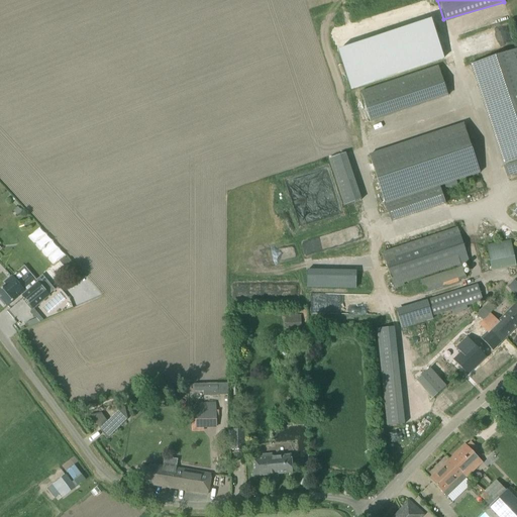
[(437,18),(343,49),(356,88),(450,58),(437,18)]
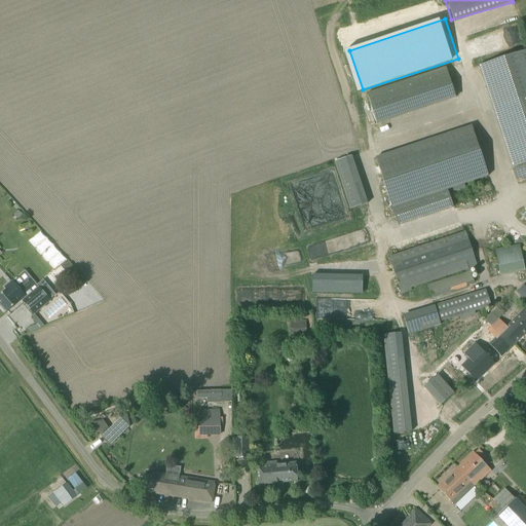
[(525,162),(525,50),(479,66),(493,108),(513,167),(525,162)]
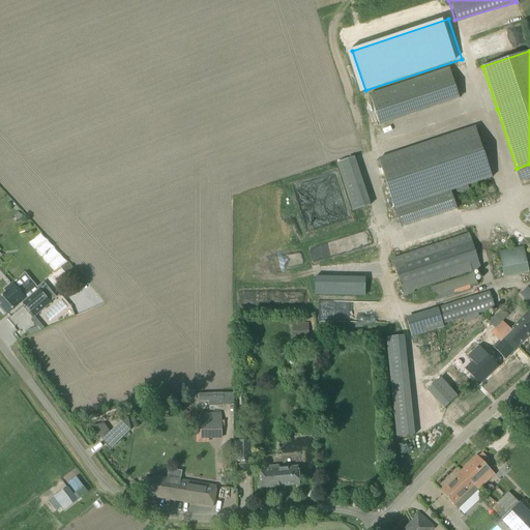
[(380,124),(460,97),(449,67),(370,94),(380,124)]
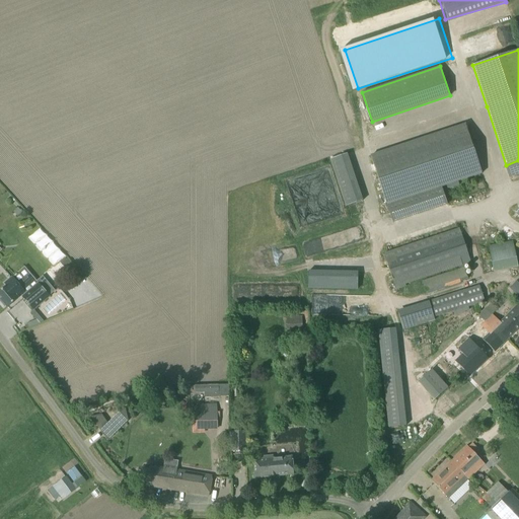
[(386,205),(482,173),(465,125),(370,156),(386,205)]
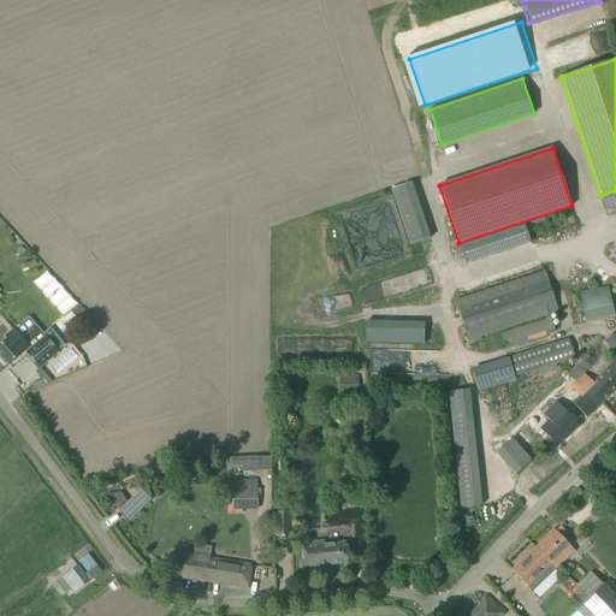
[(412,181),(390,188),(408,244),(430,238),(412,181)]
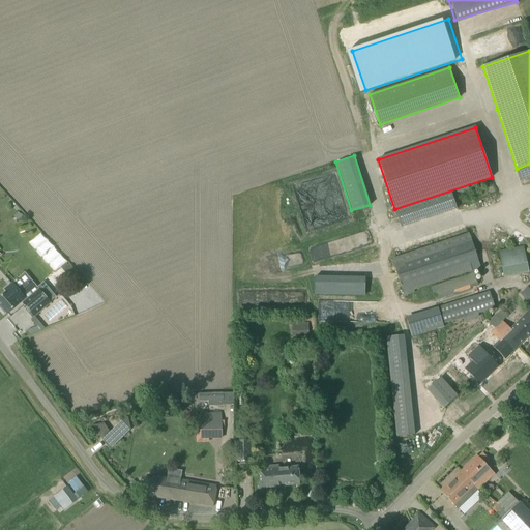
[(317,228),(351,218),(346,203),(343,204),(341,198),(335,199),(336,205),(323,209),(324,214),(318,215),(317,212),(314,213),(317,228)]
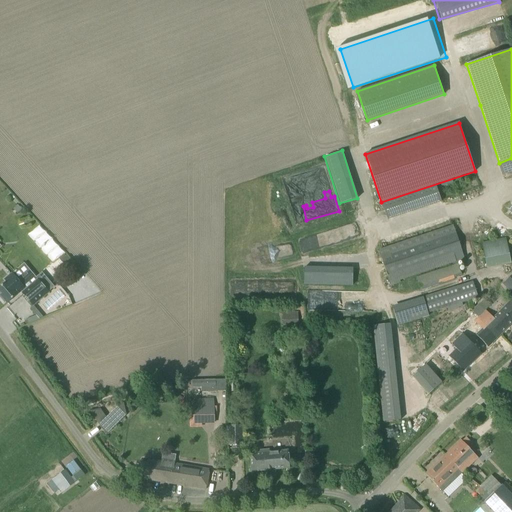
[(308,253),(363,237),(359,222),(304,237),(308,253)]
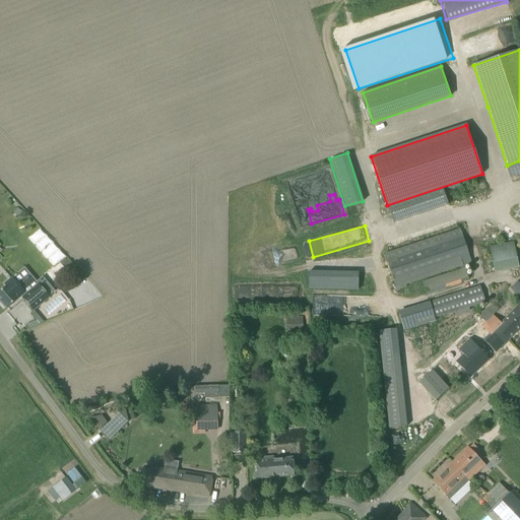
[(39,228),(26,239),(54,266),(66,255),(39,228)]
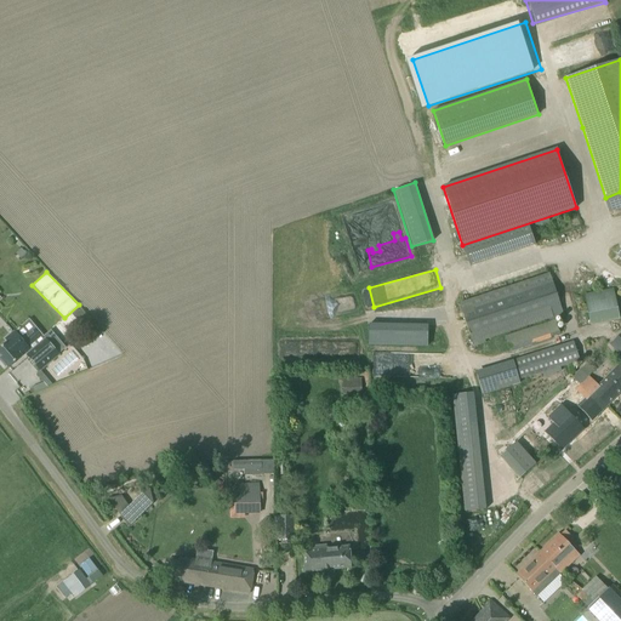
[(551,277),(460,306),(471,340),(519,325),(520,328),(542,322),(540,317),(551,313),(552,319),(563,315),(551,277)]
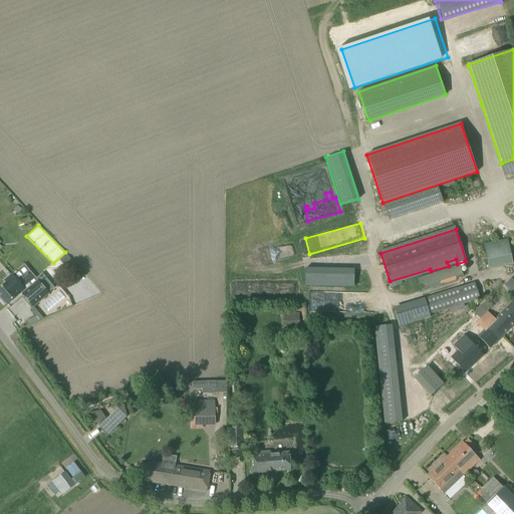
[(483,242),(485,268),(511,265),(508,239),(483,242)]
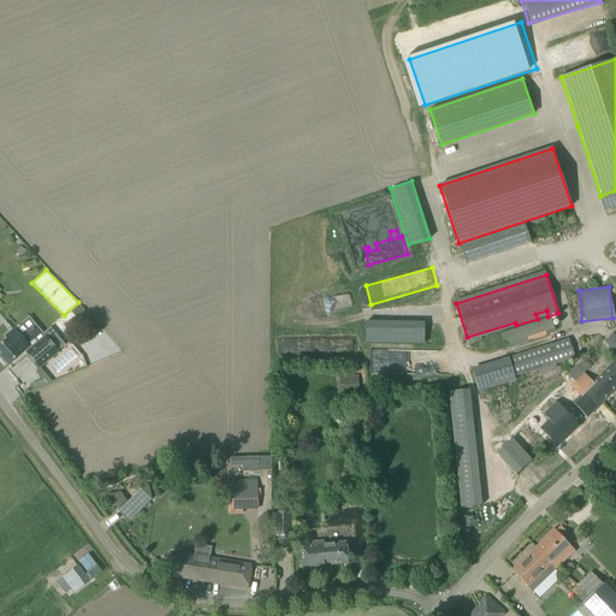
[(9,339),(0,345),(0,355),(1,356),(0,357),(5,363),(6,363),(9,365),(22,354),(25,350),(27,351),(40,367),(58,351),(54,348),(46,337),(29,317),(6,337),(9,339)]
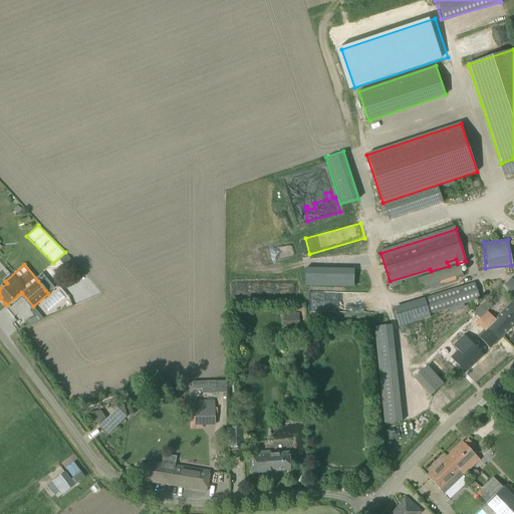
[(459,264),(418,278),(422,291),(456,280),(456,279),(463,276),(459,264)]
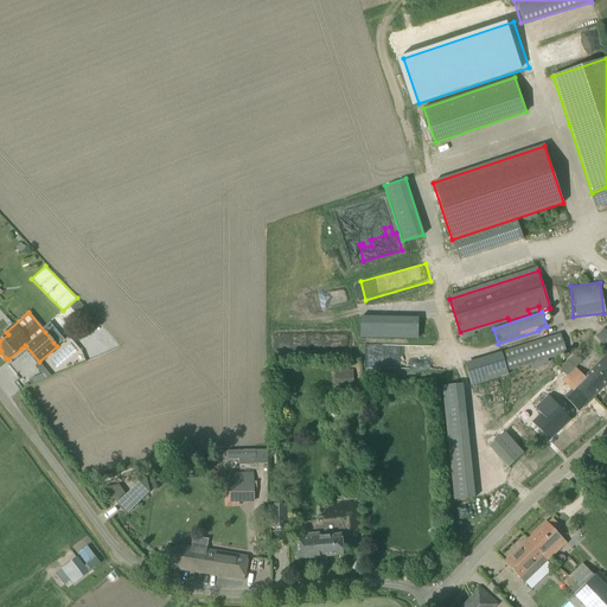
[(568,377),(566,377),(575,387),(576,385),(590,401),(606,383),(606,327),(595,339),(606,351),(606,355),(582,378),(567,363),(560,369),(568,377)]
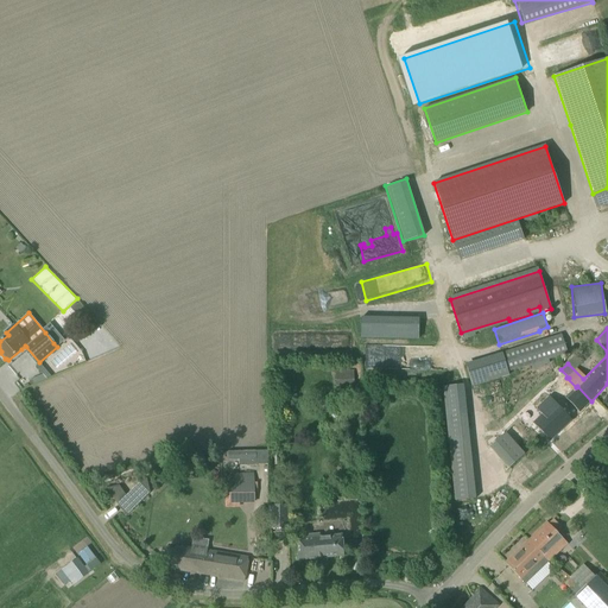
[(510,372),(568,355),(562,336),(504,353),(510,372)]
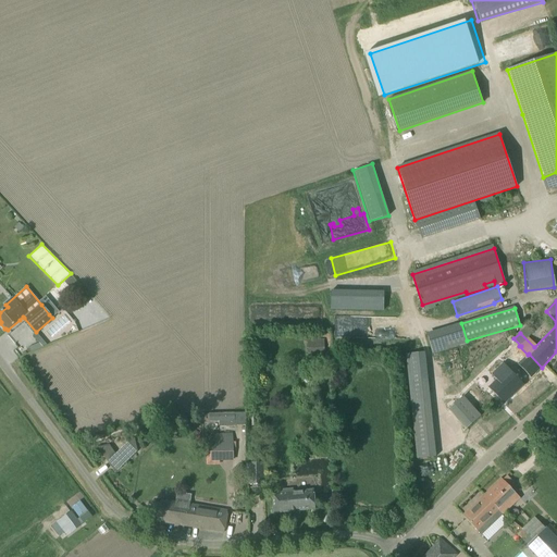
[(50,344),(72,333),(70,329),(47,338),(50,344)]
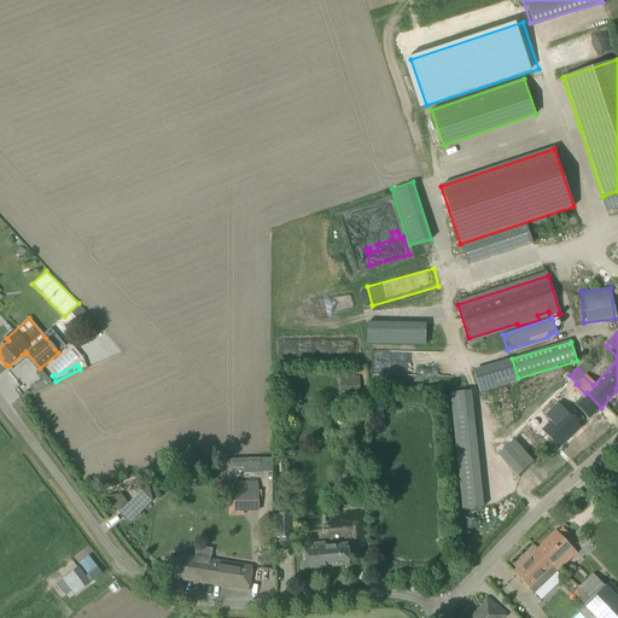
[(360,377),(340,378),(342,394),(361,392),(360,377)]
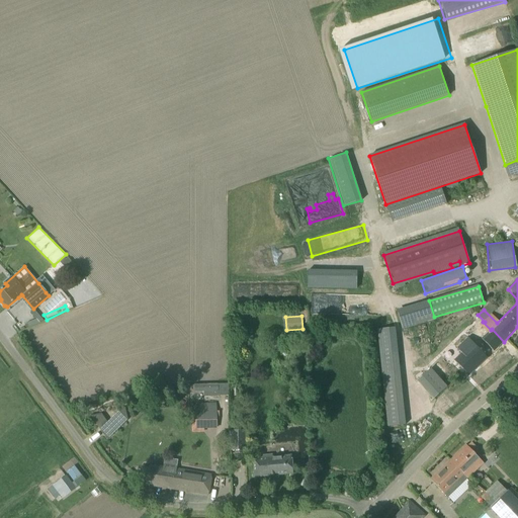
[(488,333),(479,342),(491,354),(504,342),(492,329),(491,330),(483,322),(480,325),(488,333)]
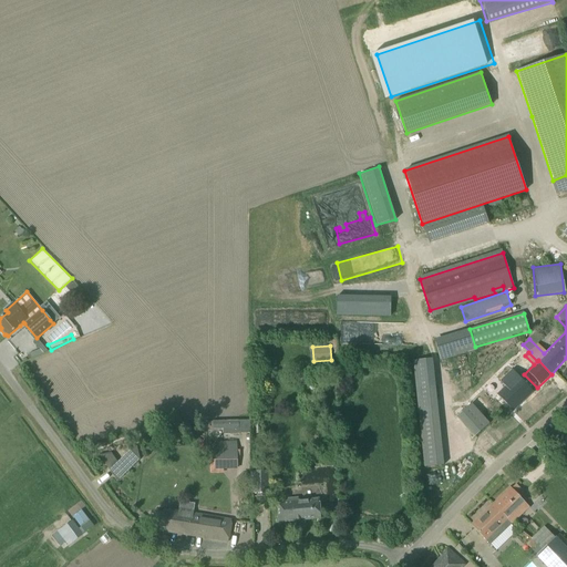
[(421,466),(441,465),(434,358),(414,359),(421,466)]
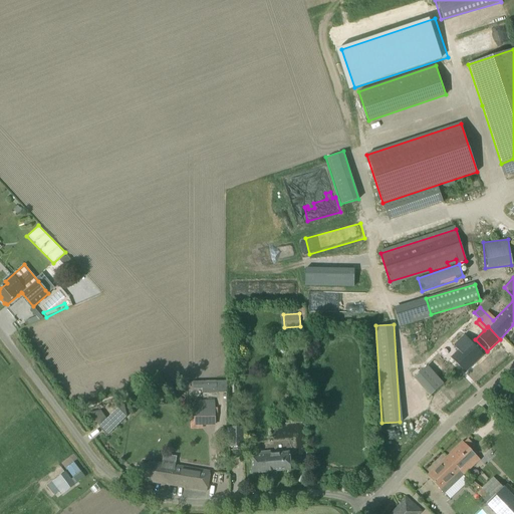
[(458,350),(451,358),(465,372),(483,355),(465,335),(454,345),(458,350)]
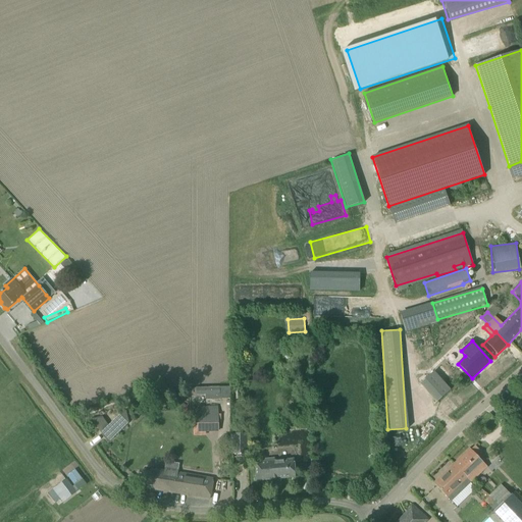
[(432,370),(418,383),(436,403),(450,389),(432,370)]
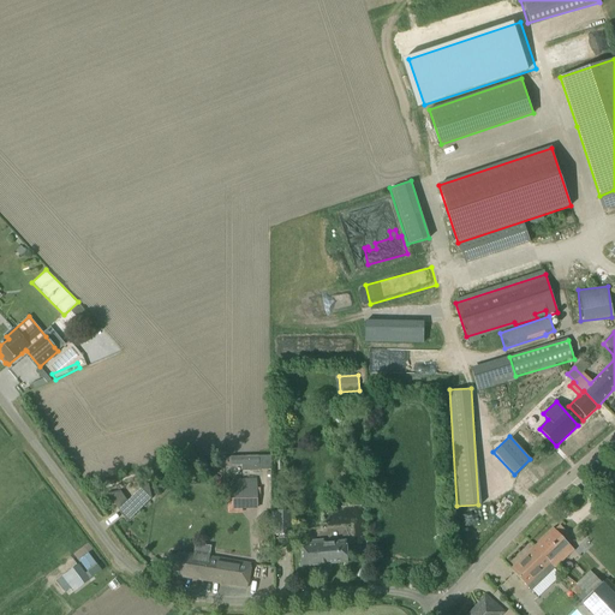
[(260,457),(231,457),(231,458),(232,465),(243,465),(243,470),(261,470),(261,469),(272,469),(272,455),(260,457)]
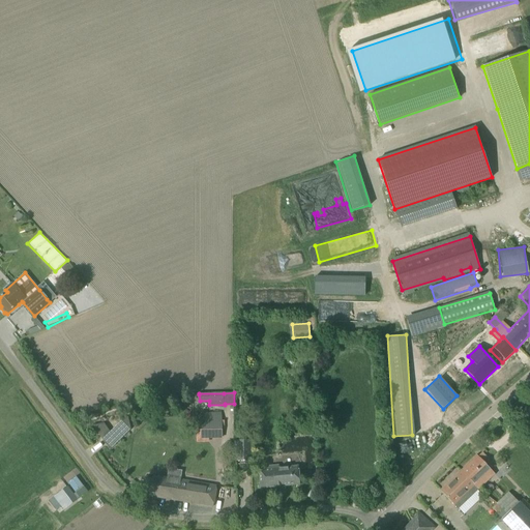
[(529,408),(520,417),(529,428),(529,408)]
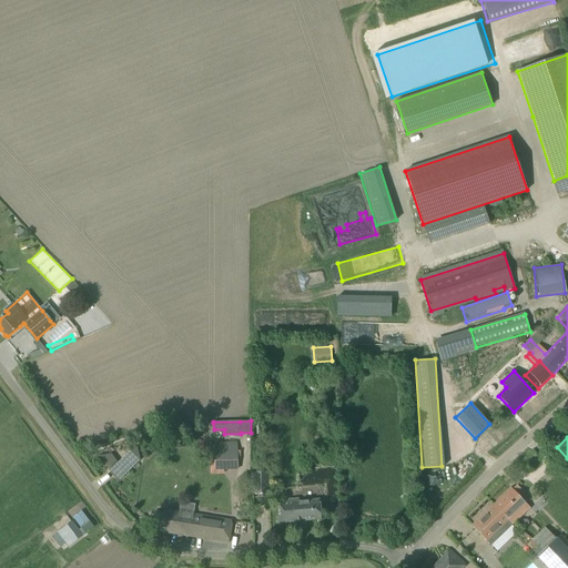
[(221,440),(213,440),(213,466),(213,470),(214,470),(214,472),(239,470),(237,445),(221,445),(221,440)]
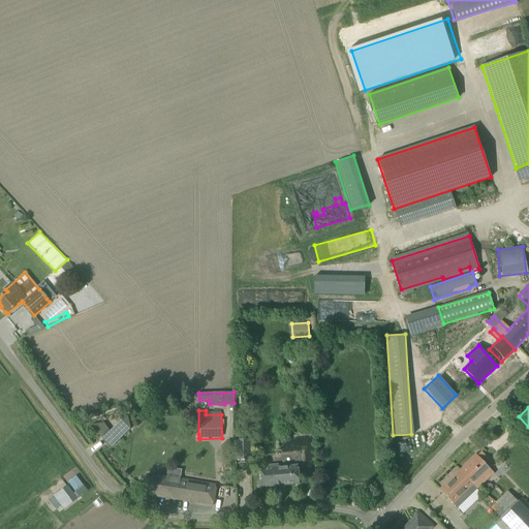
[(110,432),(102,439),(110,449),(130,429),(127,416),(123,417),(119,418),(120,422),(115,427),(110,432)]
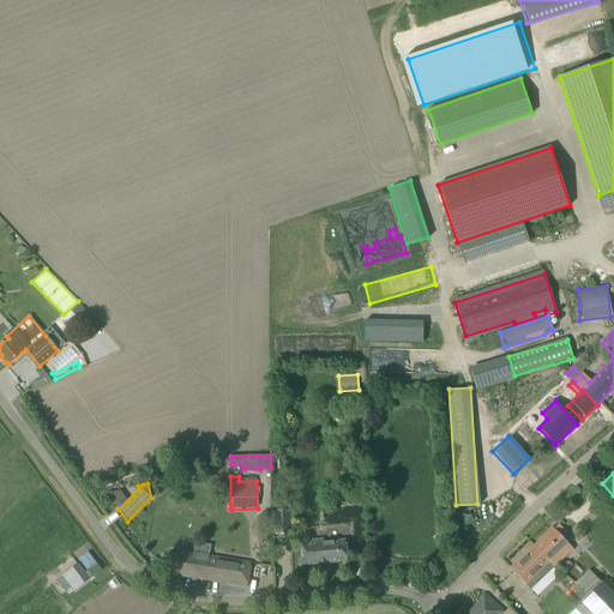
[(290,536),(292,512),(272,512),(272,536),(290,536)]
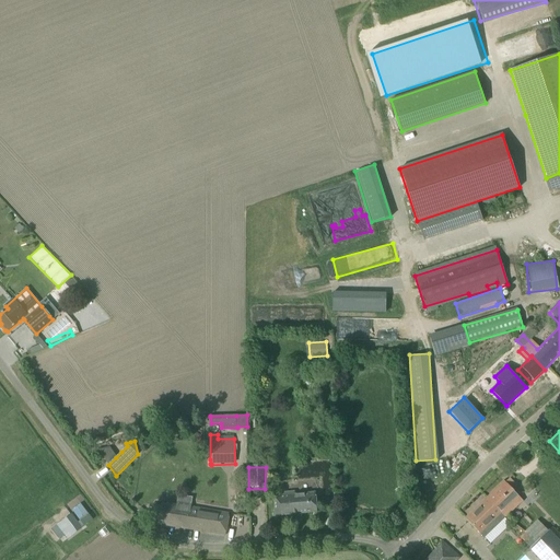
[(504,481),(485,501),(503,520),(523,501),(513,490),(516,487),(511,480),(506,483),(504,481)]
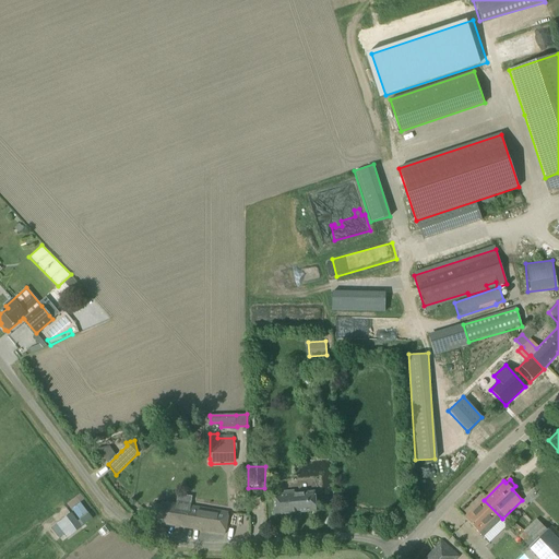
[(317,511),(314,491),(294,494),(294,491),(283,492),(283,495),(273,496),(274,515),(317,511)]
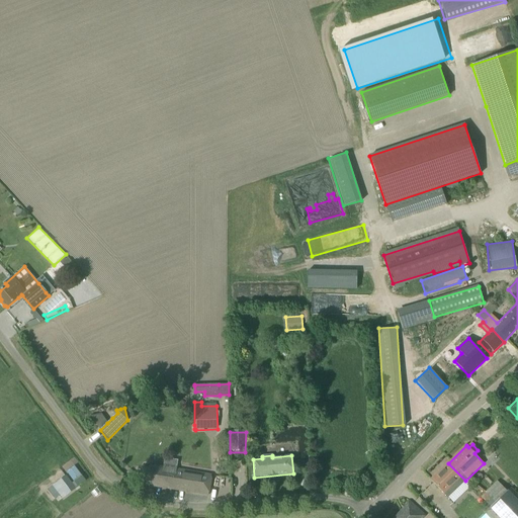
[(431,480),(444,494),(447,498),(465,481),(448,463),(431,480)]
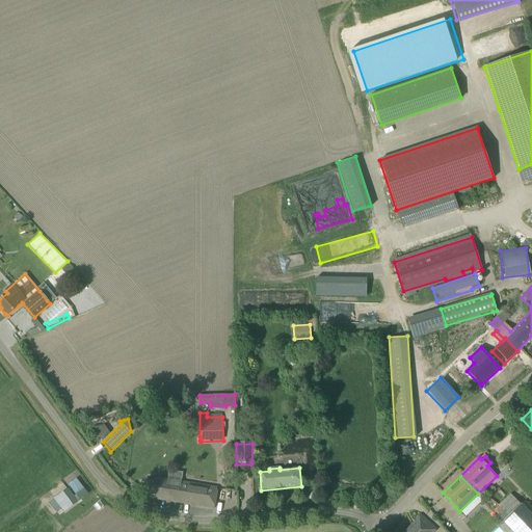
[(217,488),(153,479),(150,498),(214,508),(217,488)]
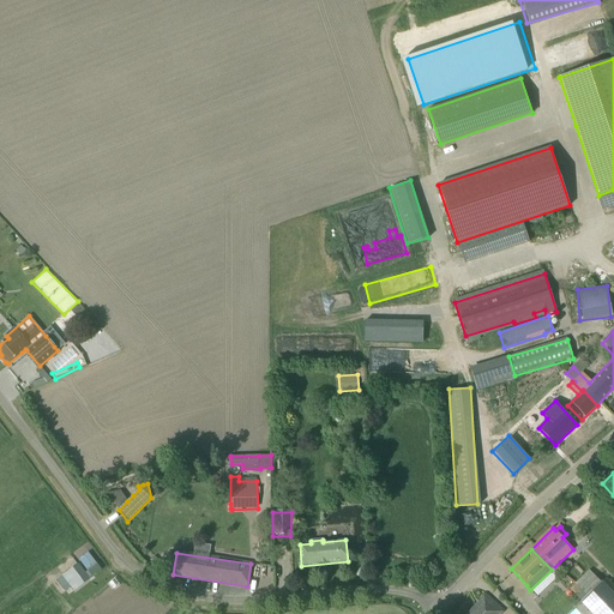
[(74,590),(79,587),(89,579),(77,564),(62,576),(74,590)]
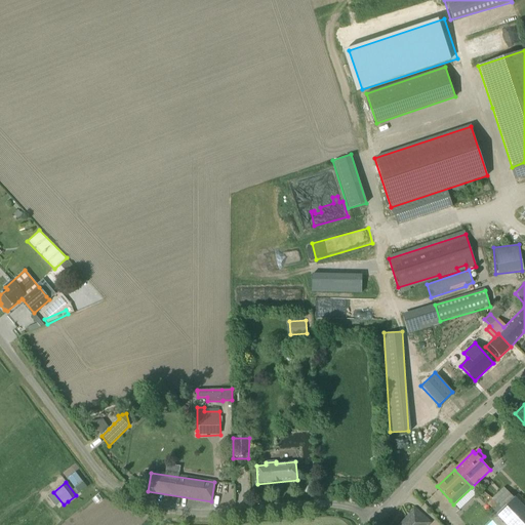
[(514,499),(503,488),(500,491),(493,498),(502,509),(514,499)]
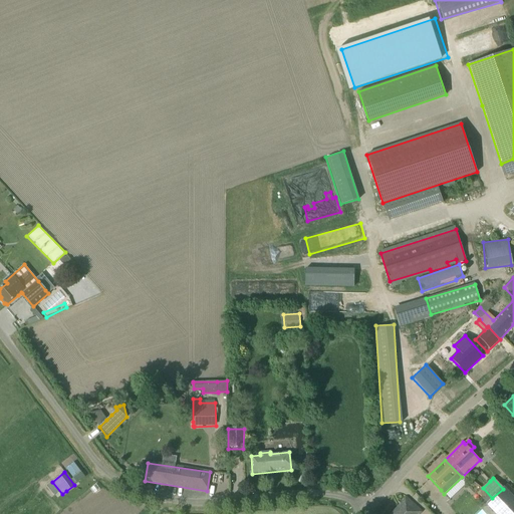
[(492,498),(486,504),(495,513),(513,513),(513,496),(505,487),(503,489),(492,498)]
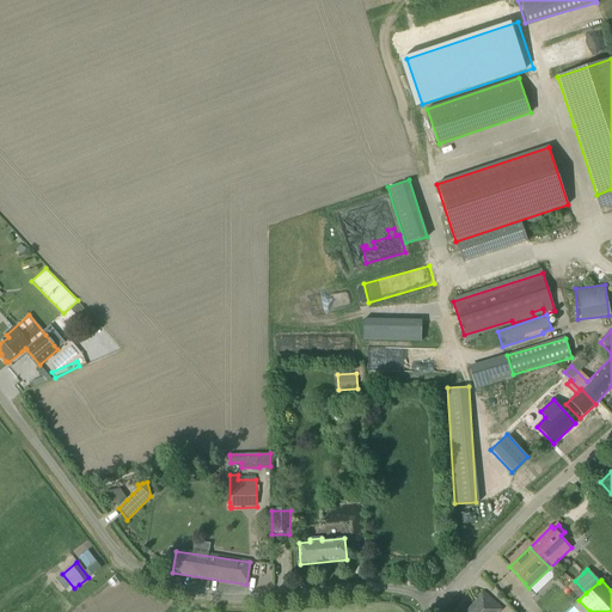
[(500,611),(503,609),(484,592),(479,598),(465,611),(500,611)]
